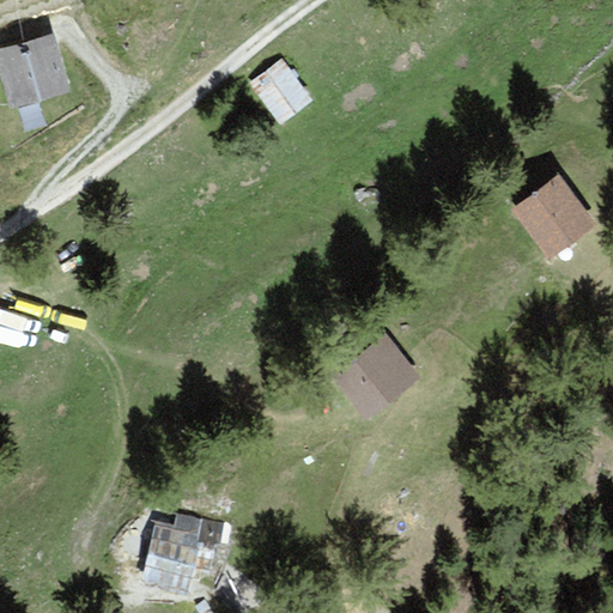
[(53,29),(0,41),(0,87),(5,108),(68,92),(53,29)]
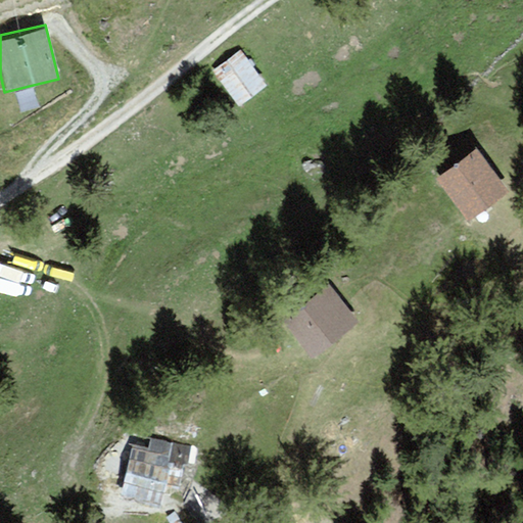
[(240,49),(212,69),(239,104),(266,84),(240,49)]
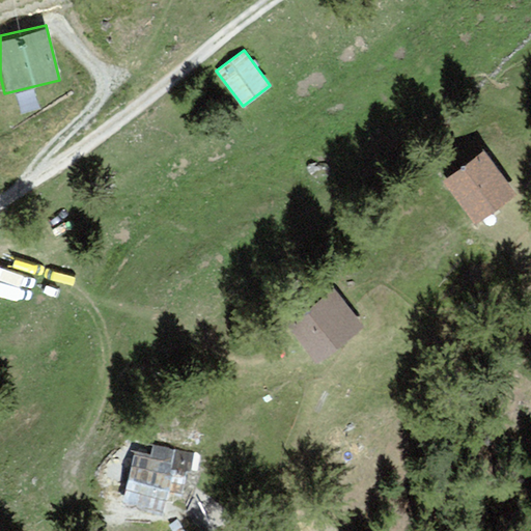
[(483,149),(441,180),(472,222),(515,192),(483,149)]
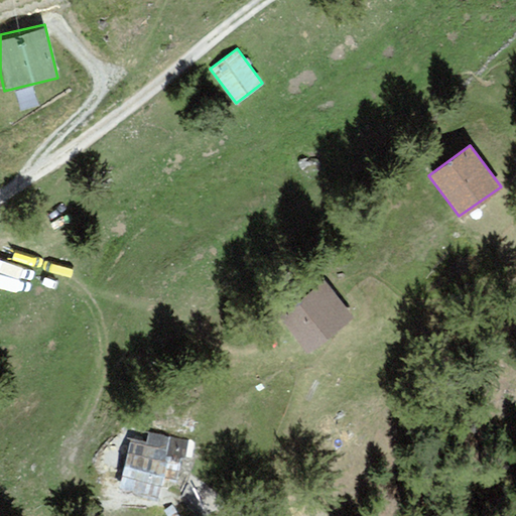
[(325,278),(277,314),(308,353),(357,313),(325,278)]
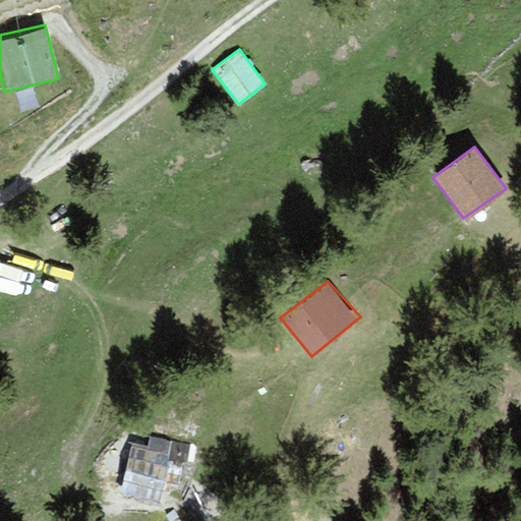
[(148,447),(133,443),(122,493),(161,501),(169,455),(171,442),(150,437),(148,447)]
